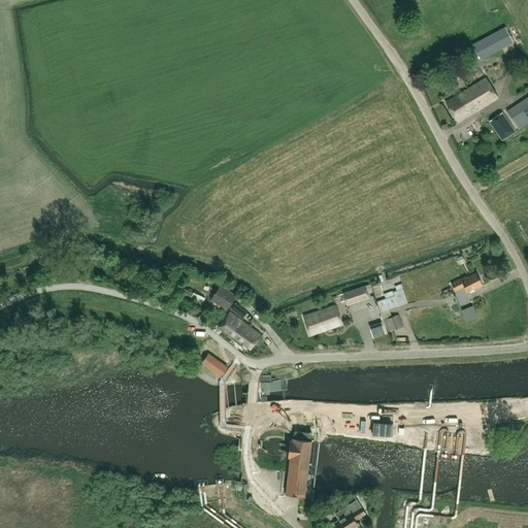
[(513,42),(505,28),(472,45),(481,60),(513,42)]
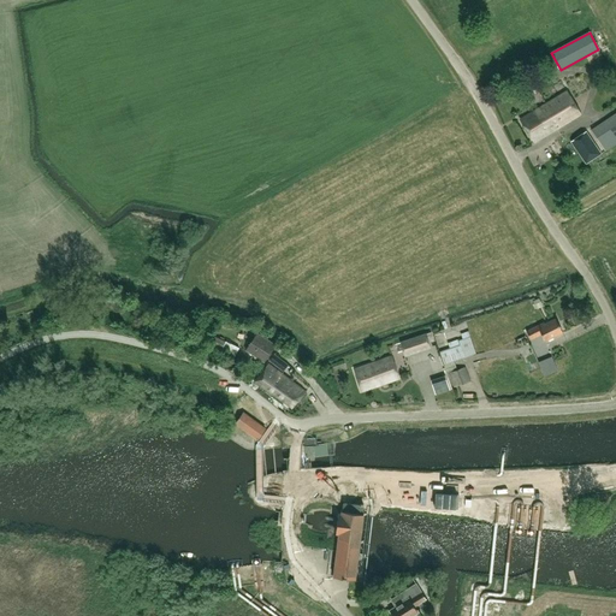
[(451,84),(443,89),(452,102),(460,98),(451,84)]
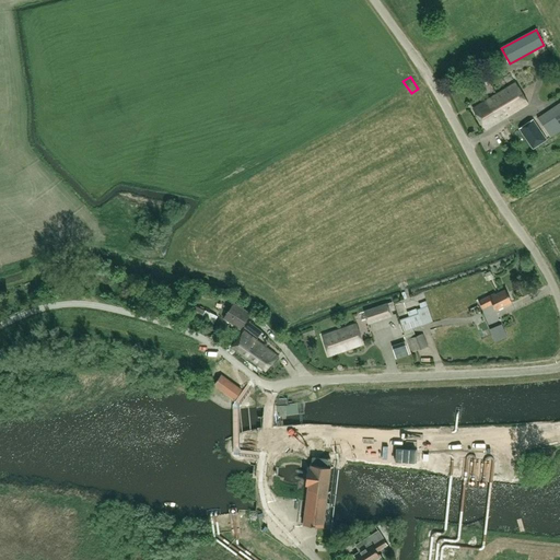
[(497,94),(509,115),(527,104),(515,83),(497,94)]
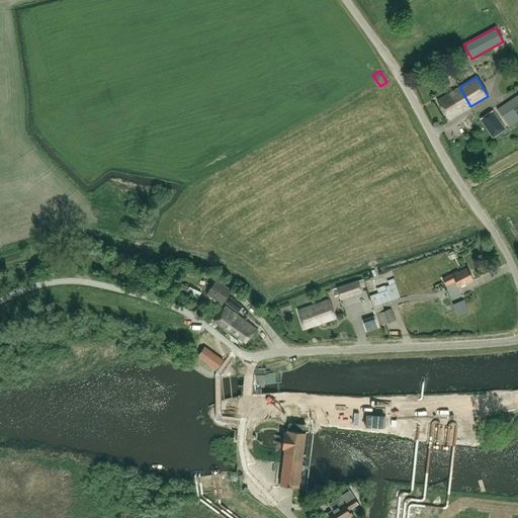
[(470,106),(459,87),(437,100),(448,119),(470,106)]
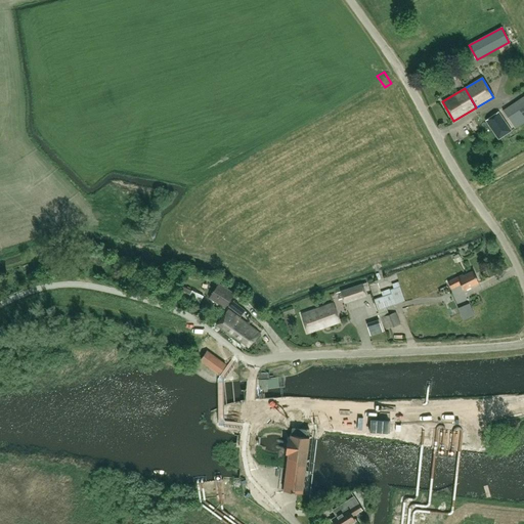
[(523,96),(501,111),(514,129),(523,122),(523,96)]
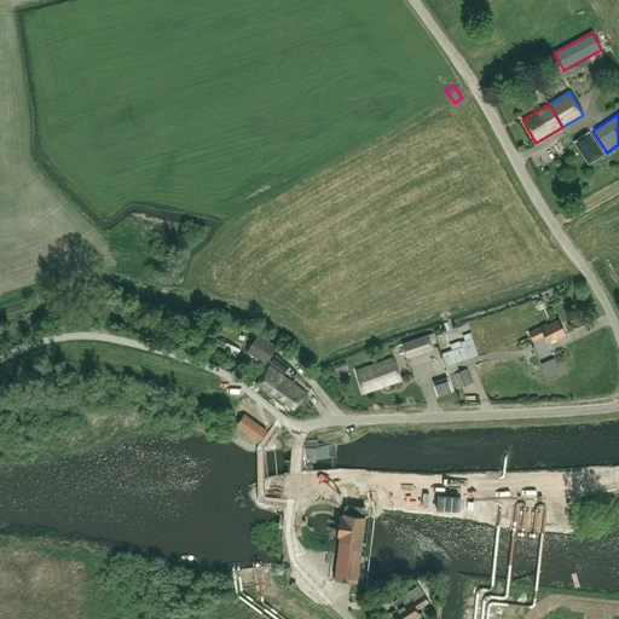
[(589,132),(573,143),(588,165),(603,155),(589,132)]
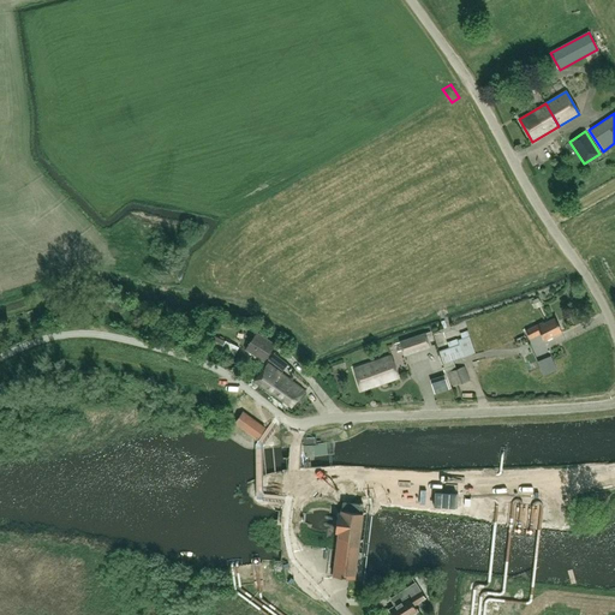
[(184,311),(184,314),(181,321),(193,324),(196,315),(184,311)]
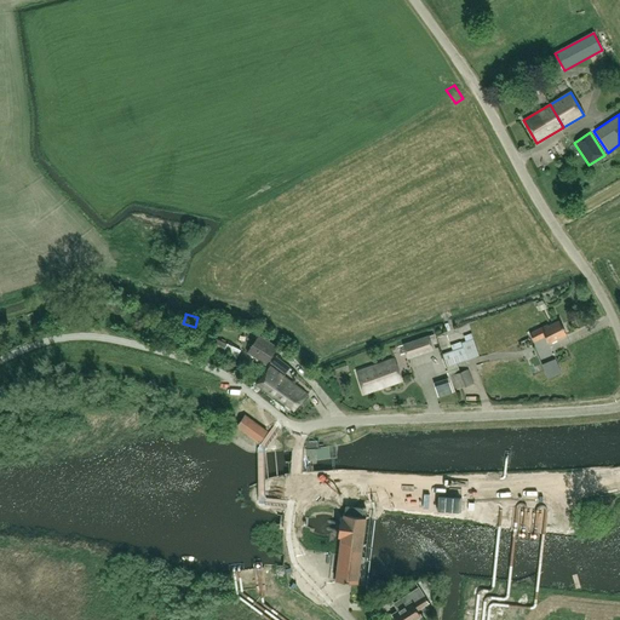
[(544,336),(549,344),(566,334),(558,320),(549,326),(547,323),(529,333),(534,342),(544,336)]
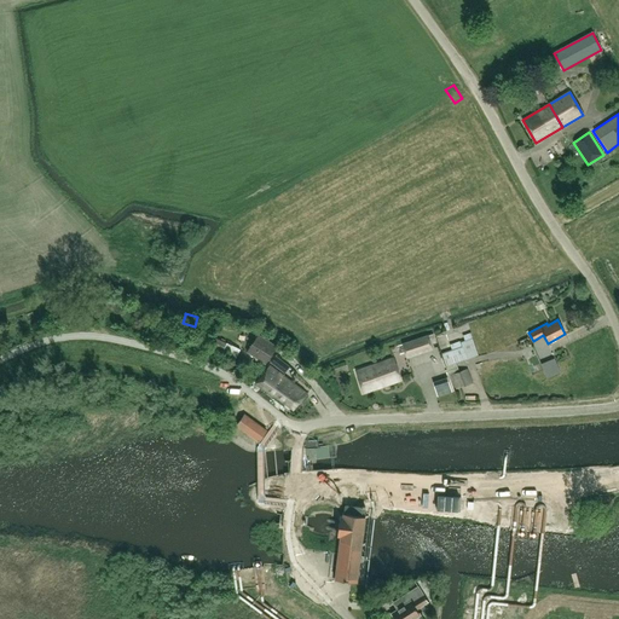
[(472,337),(470,333),(463,335),(464,341),(461,342),(460,341),(450,345),(450,343),(439,347),(441,353),(445,366),(456,363),(478,354),(472,337)]
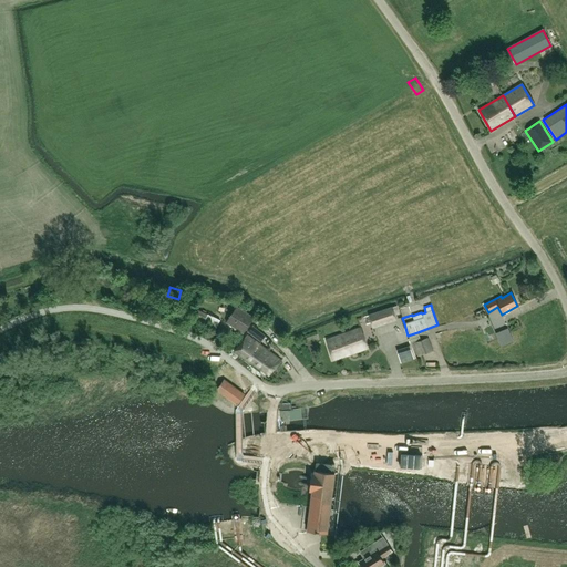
[(237,307),(226,322),(243,333),(254,318),(237,307)]
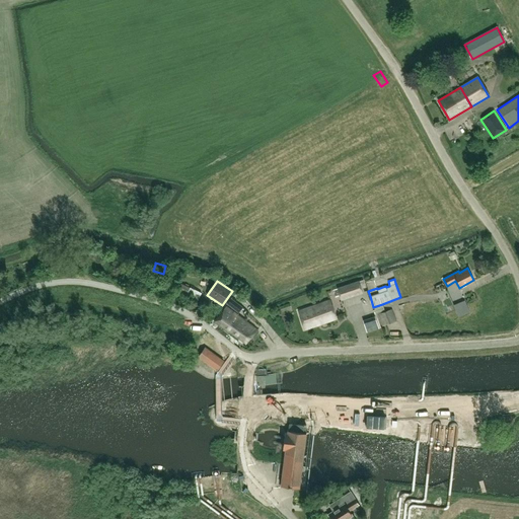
[(190,287),(177,282),(174,289),(187,294),(184,297),(196,303),(202,293),(190,287)]
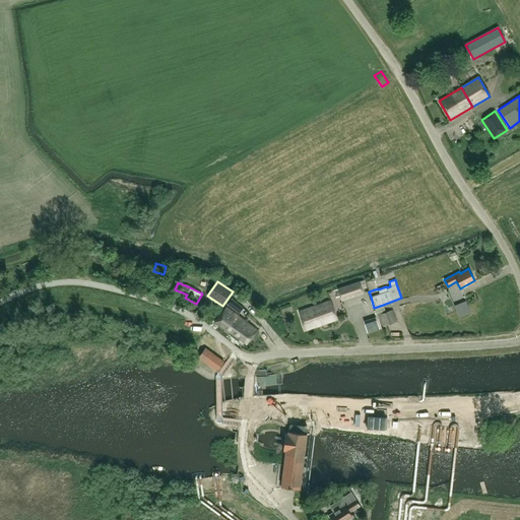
[(337,288),(341,301),(363,294),(359,282),(337,288)]
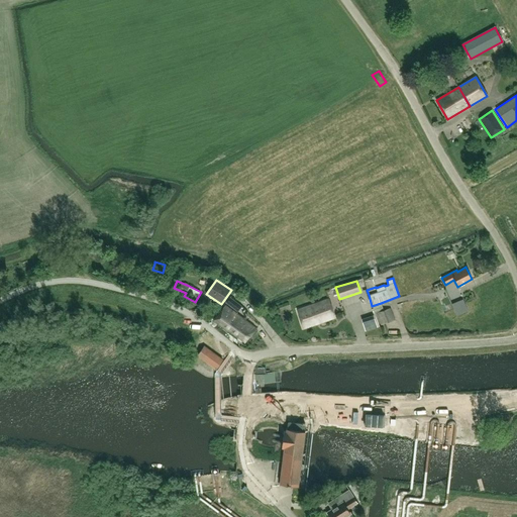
[(238,302),(234,298),(230,303),(235,306),(238,302)]
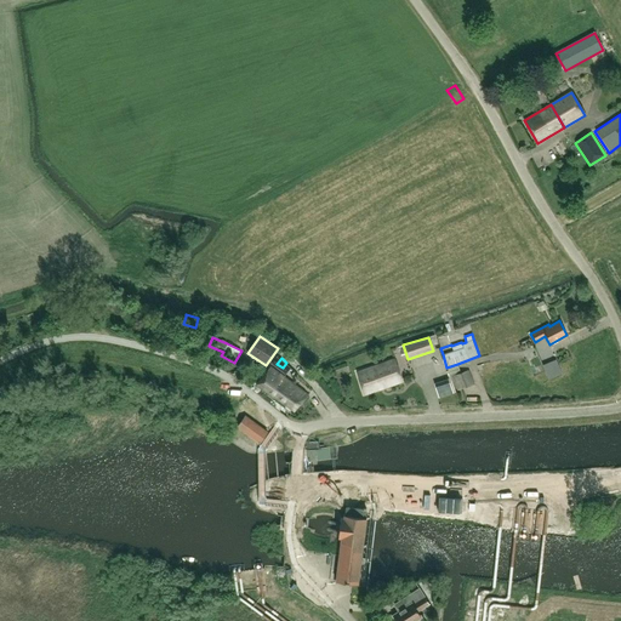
[(556,359),(542,365),(548,380),(562,374),(556,359)]
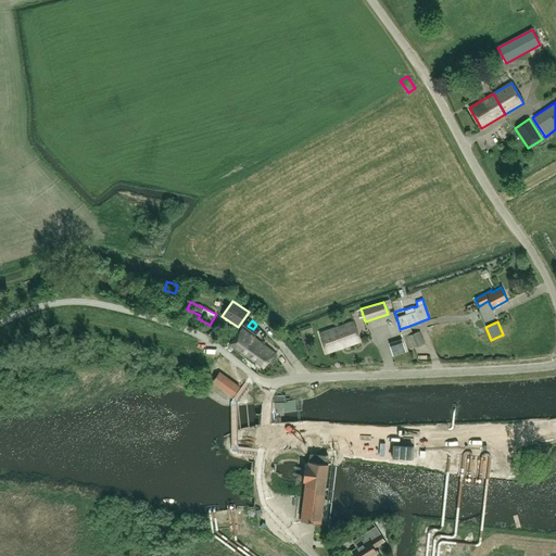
[(319,333),(326,353),(359,341),(353,323),(319,333)]
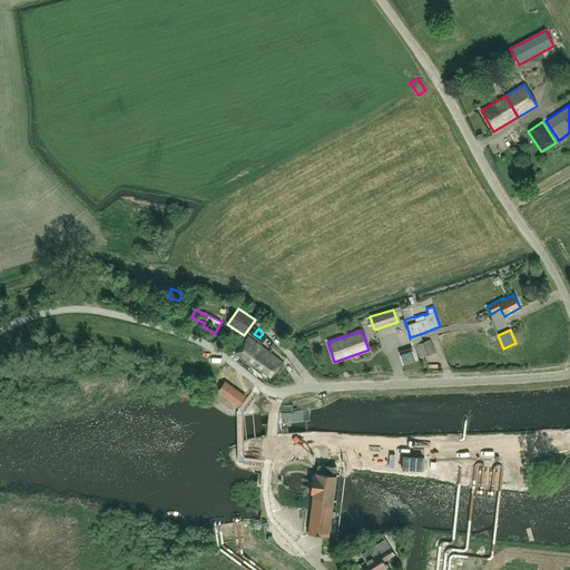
[(423,342),(420,334),(410,337),(413,346),(414,346),(420,359),(435,353),(430,340),(423,342)]
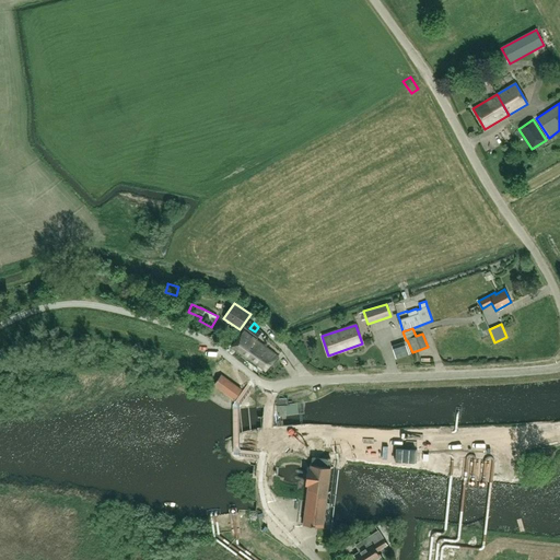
[(244,331),(231,347),(265,371),(277,356),(244,331)]
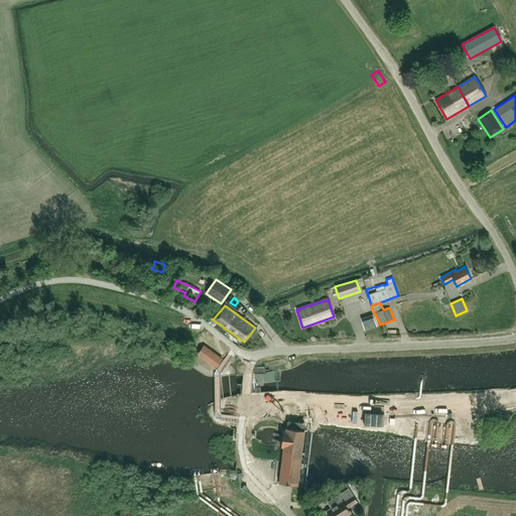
[(222,359),(204,346),(198,355),(216,368),(222,359)]
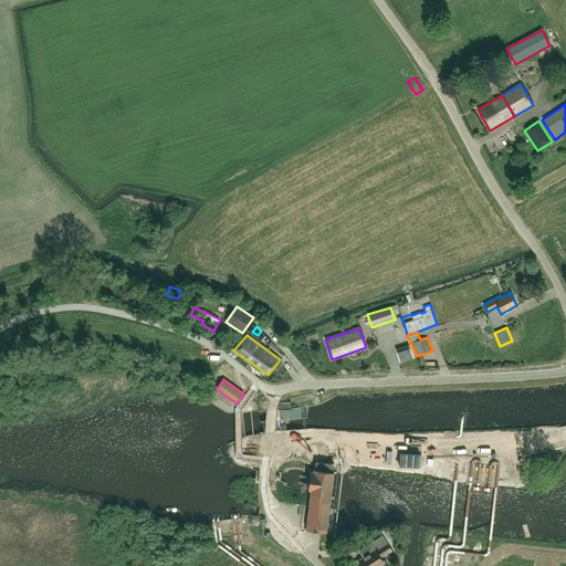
[(308,505),(306,530),(326,532),(334,471),(333,471),(334,463),(331,463),(331,464),(315,462),(314,469),(313,469),(313,472),(311,472),(310,485),(310,490),(311,490),(308,505)]
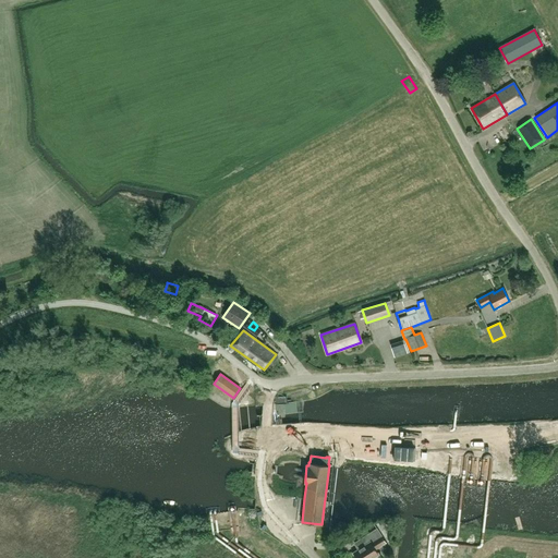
[(364,535),(368,543),(370,542),(371,543),(380,535),(376,528),(364,535)]
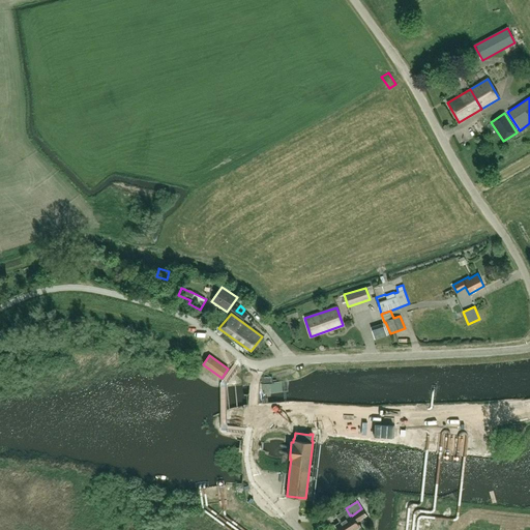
[(351,514),(350,516),(335,525),(337,529),(353,529),(359,526),(356,522),(366,516),(361,508),(352,516),(351,514)]
